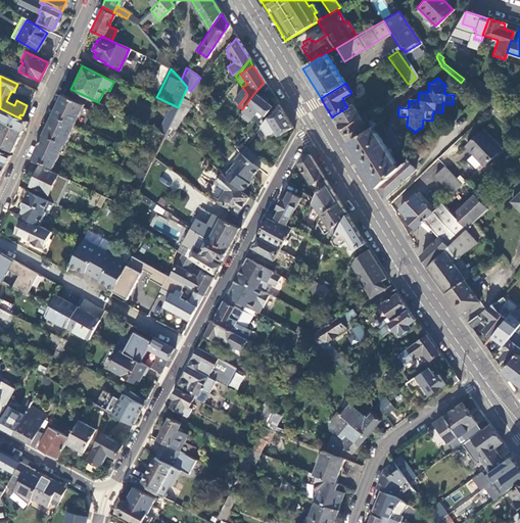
[(231,99),(237,88),(231,85),(225,96),(231,99)]
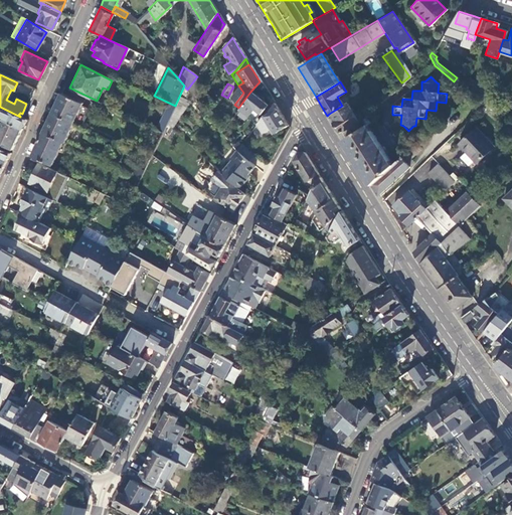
[(267,105),(250,92),(238,108),(237,109),(245,116),(246,115),(251,109),(258,114),(267,105)]
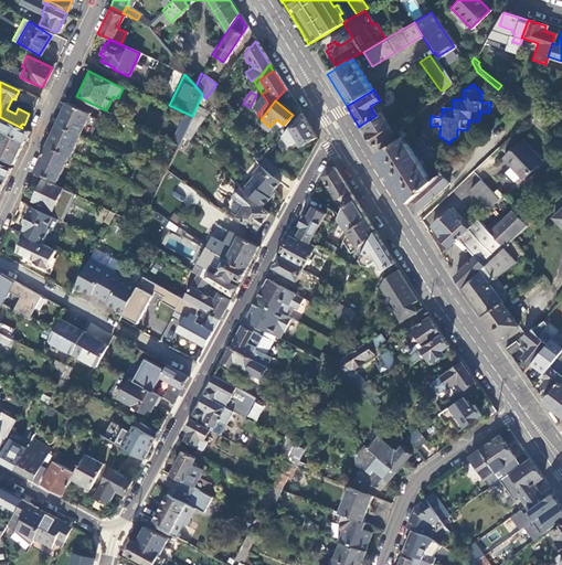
[(88,113),(65,102),(54,124),(78,135),(81,129),(88,113)]
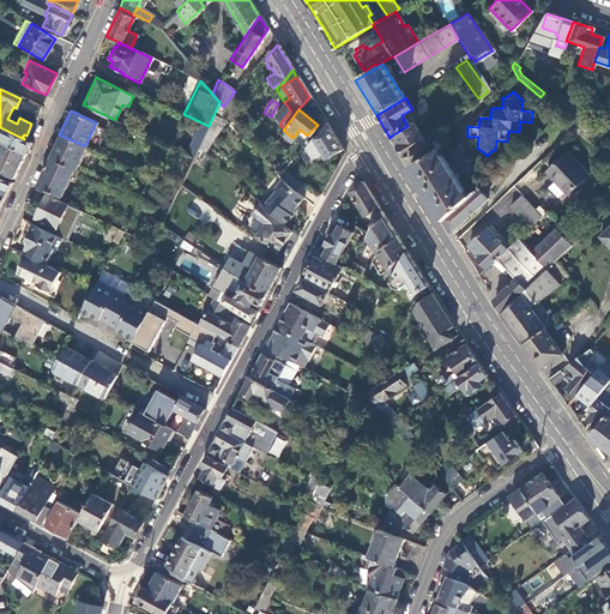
[(328,128),(324,121),(315,132),(318,136),(328,128)]
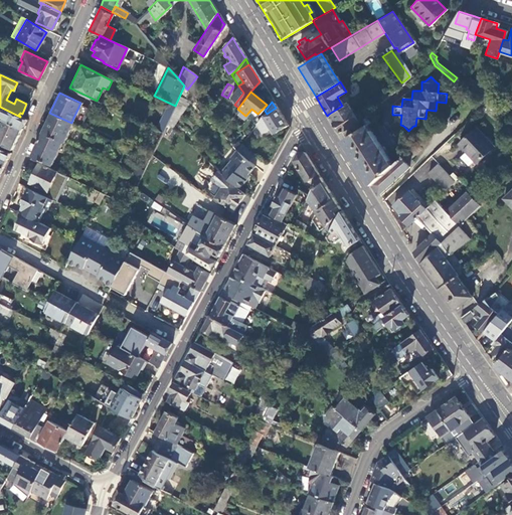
[(357,121),(346,103),(342,106),(329,114),(334,122),(332,123),(333,125),(338,133),(347,128),(351,134),(364,126),(360,120),(357,121)]
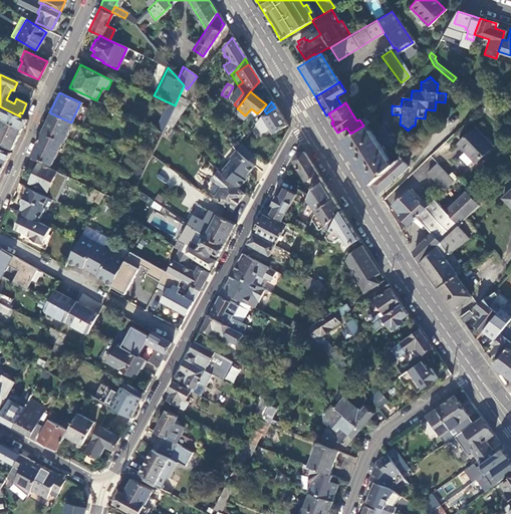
[(21,127),(25,118),(20,116),(0,106),(0,119),(2,120),(2,119),(21,127)]
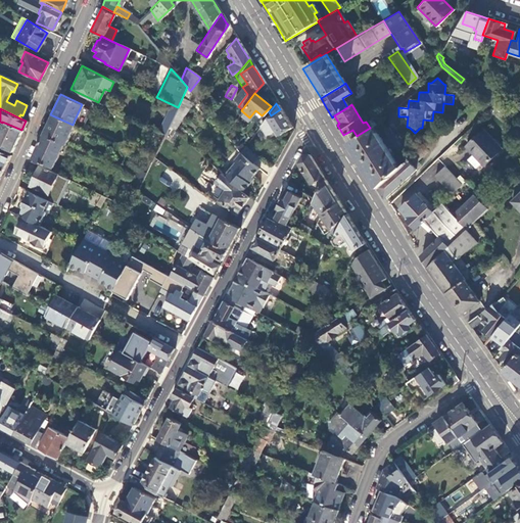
[(282,113),(280,109),(271,115),(266,117),(266,116),(258,125),(265,136),(274,130),(278,136),(290,128),(282,113)]
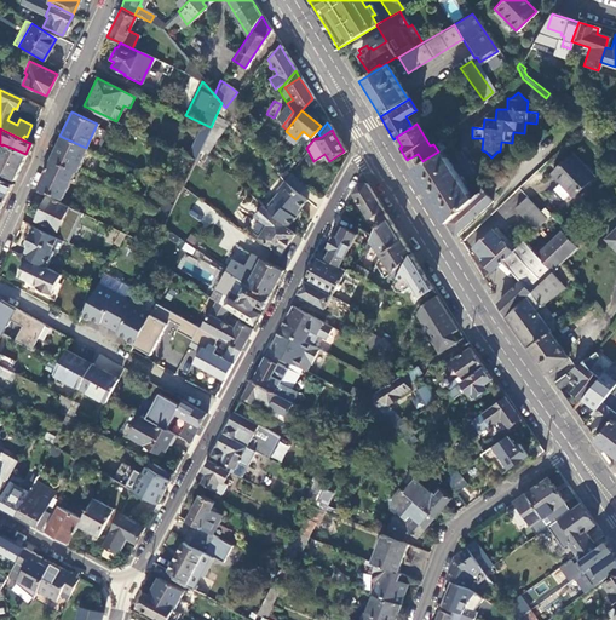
[(297,138),(305,144),(310,137),(303,131),(297,138)]
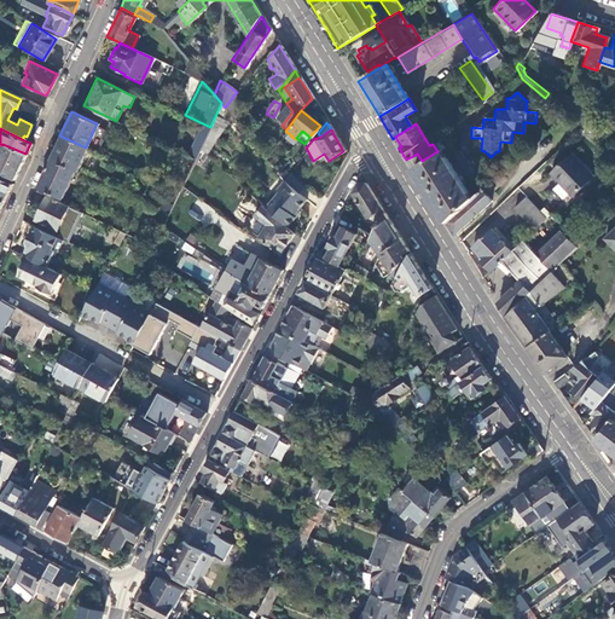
[(86,148),(59,136),(48,158),(73,171),(75,171),(86,148)]
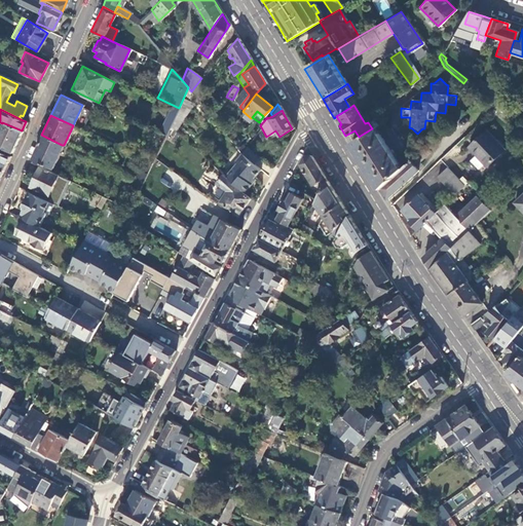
[(2,123),(0,127),(0,146),(11,152),(22,130),(2,122),(2,123)]
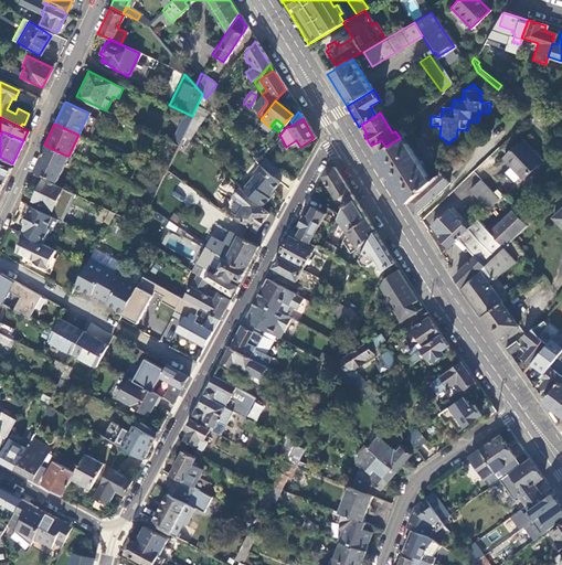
[(430,182),(402,137),(400,138),(385,147),(375,153),(392,180),(406,202),(430,182)]
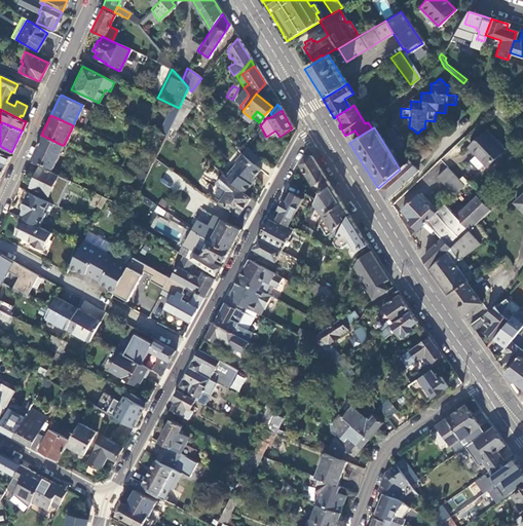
[(408,161),(409,160),(403,150),(399,143),(389,127),(384,130),(405,163),(406,163),(408,161)]
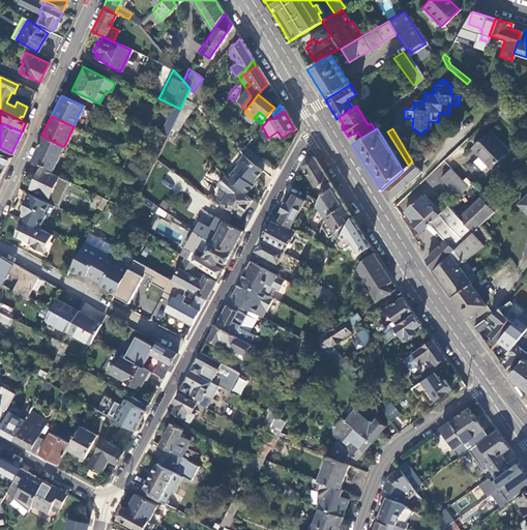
[(487,167),(489,169),(505,153),(487,134),(469,149),(487,167)]
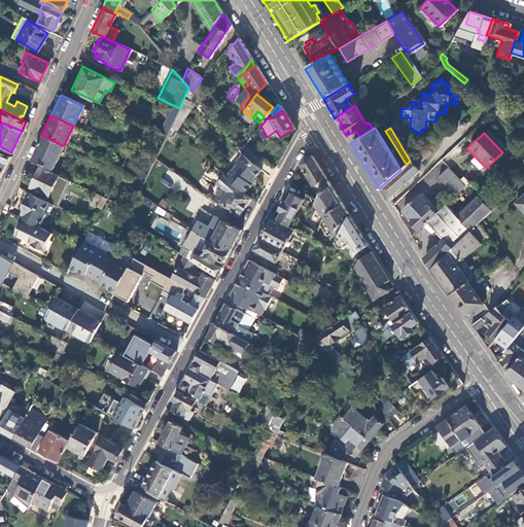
[(50,169),(62,145),(41,135),(30,159),(50,169)]
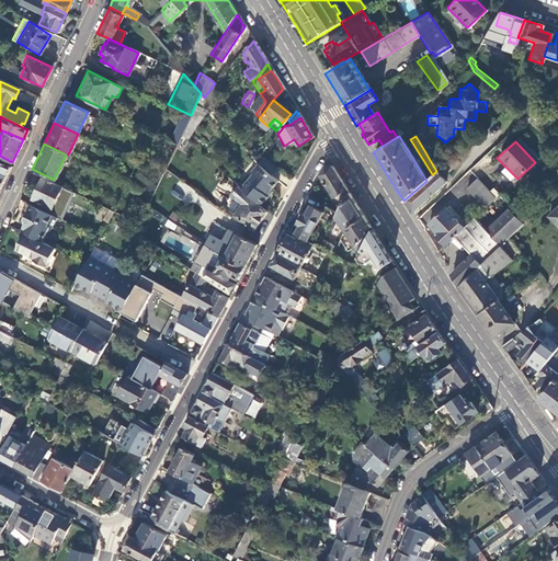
[(425,152),(430,160),(436,156),(431,148),(425,152)]
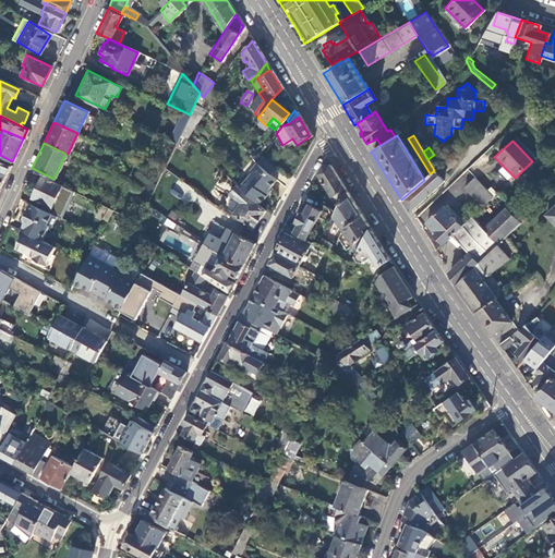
[(258,156),(254,161),(255,162),(267,172),(272,167),(258,156)]
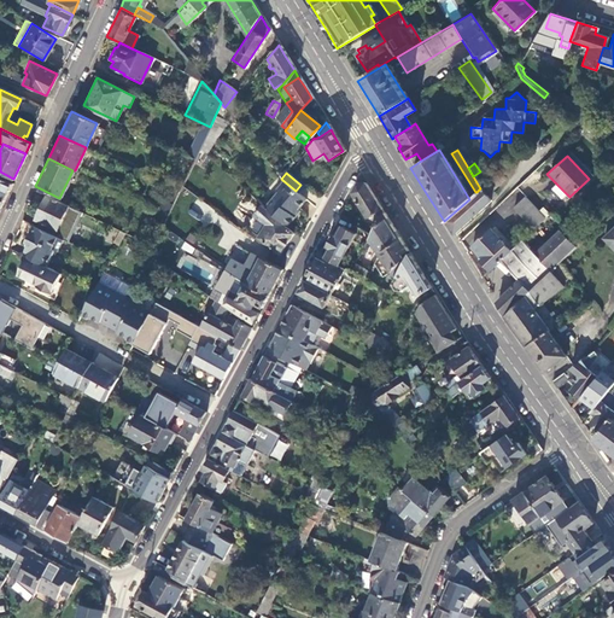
[(503,178),(498,173),(480,188),(479,190),(484,194),(503,178)]
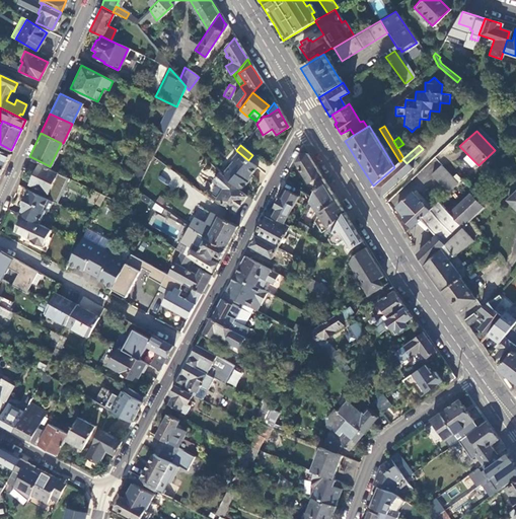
[(0,172),(9,153),(0,148),(0,172)]
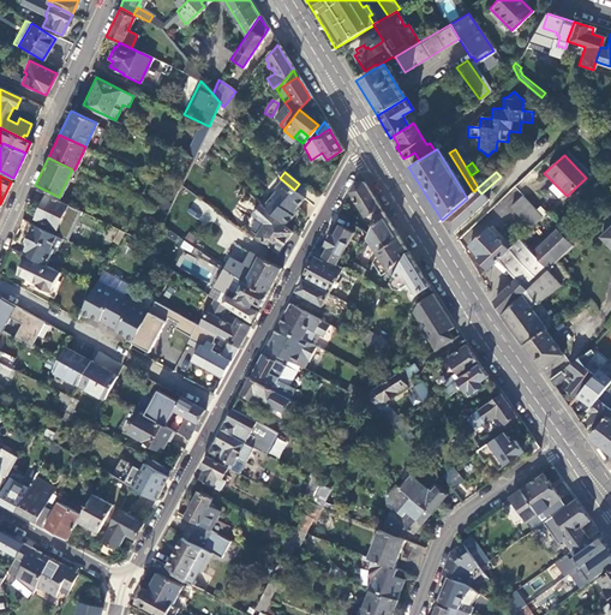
[(273,193),(262,207),(283,224),(292,214),(289,212),(303,196),(294,190),(281,179),(273,189),(273,193)]
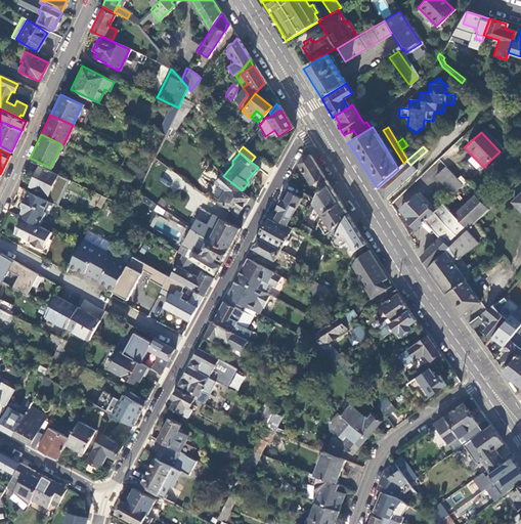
[(309,184),(321,177),(314,165),(308,155),(301,155),(297,163),(309,184)]
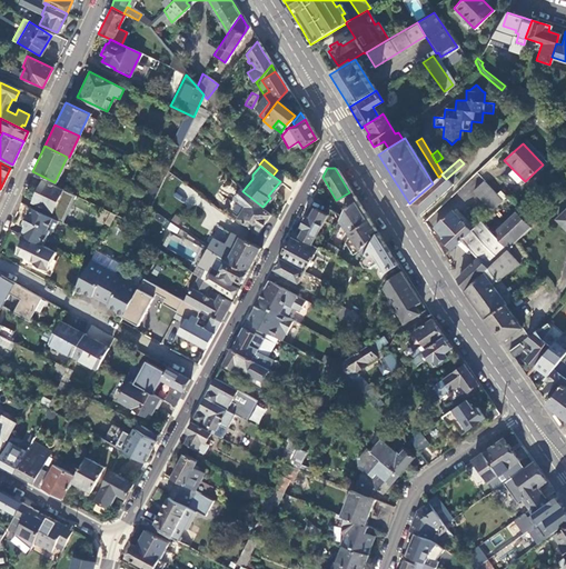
[(514,170),(507,176),(516,185),(523,179),(514,170)]
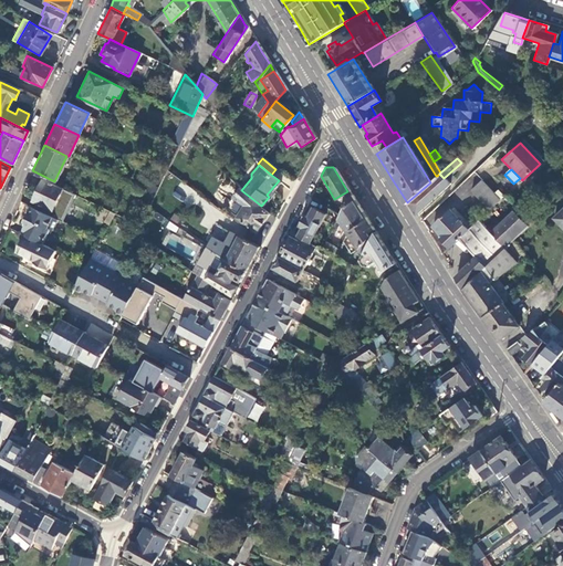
[(448,184),(444,178),(439,174),(437,176),(436,176),(430,182),(407,202),(409,207),(414,215),(448,184)]
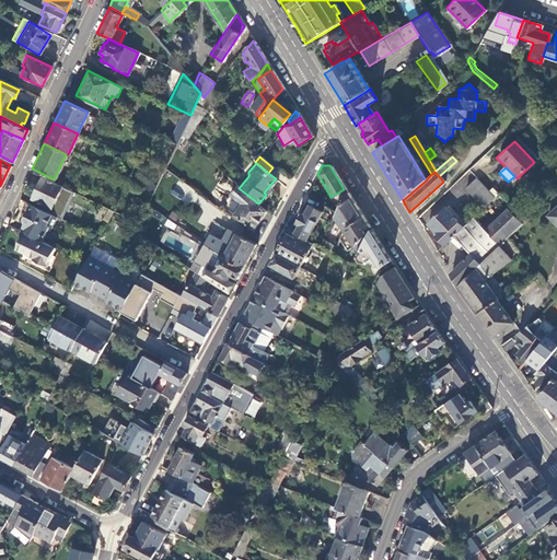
[(55,217),(59,219),(71,191),(39,177),(27,203),(55,217)]
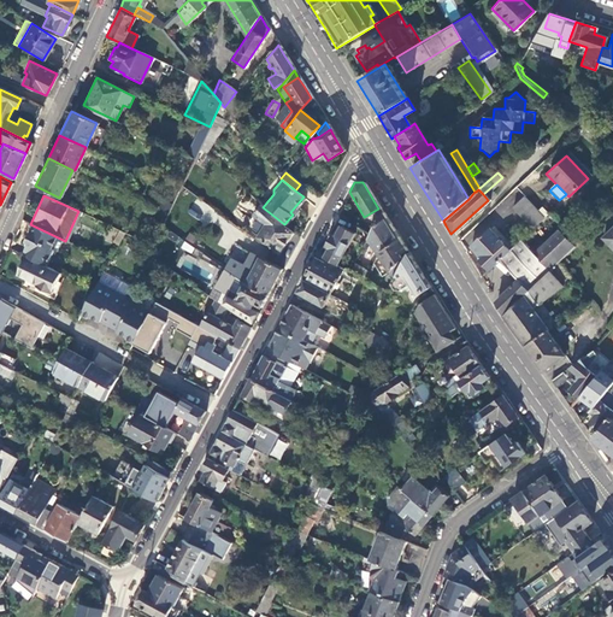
[(542,217),(522,197),(510,207),(530,229),(542,217)]
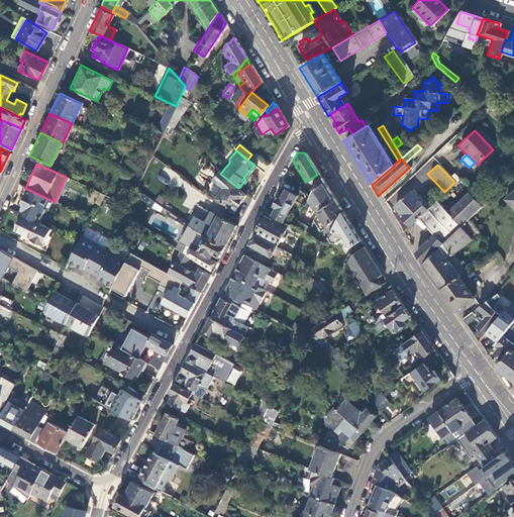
[(220,174),(216,171),(211,177),(219,182),(218,187),(220,189),(213,198),(232,210),(244,194),(238,188),(220,174)]
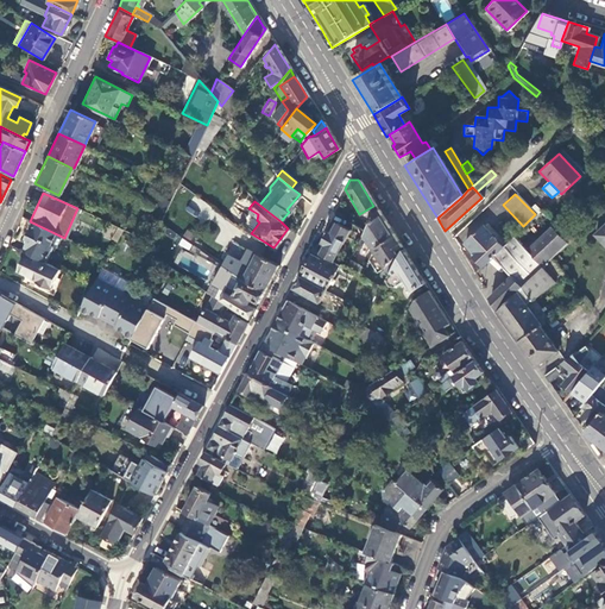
[(380,218),(376,209),(360,236),(370,251),(385,224),(380,218)]
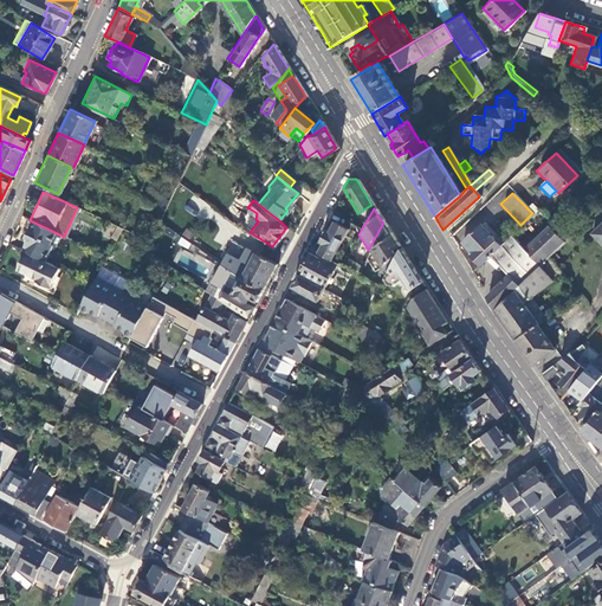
[(30,220),(28,220),(23,233),(27,236),(26,239),(25,238),(19,250),(23,251),(43,260),(50,245),(53,246),(59,234),(30,220)]
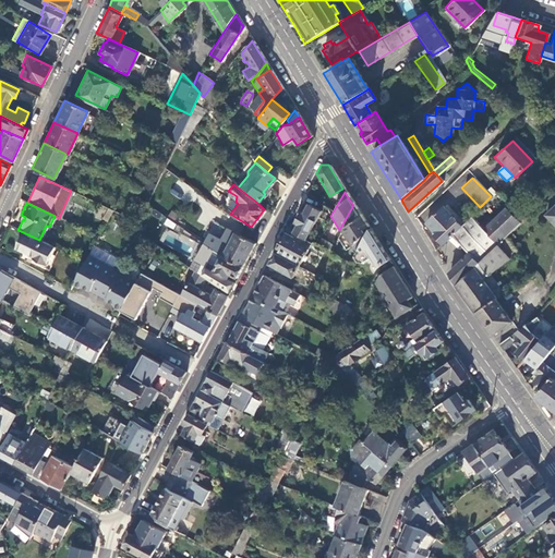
[(304,239),(320,210),(308,204),(302,214),(299,211),(293,221),(297,223),(292,232),(304,239)]
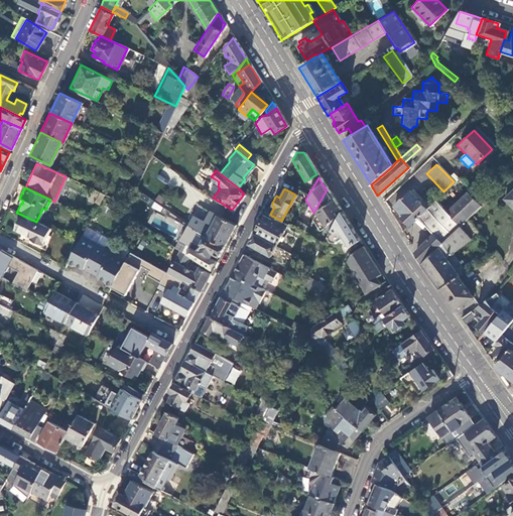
[(332,199),(327,189),(313,213),(324,227),(332,220),(336,215),(334,212),(339,209),(332,199)]
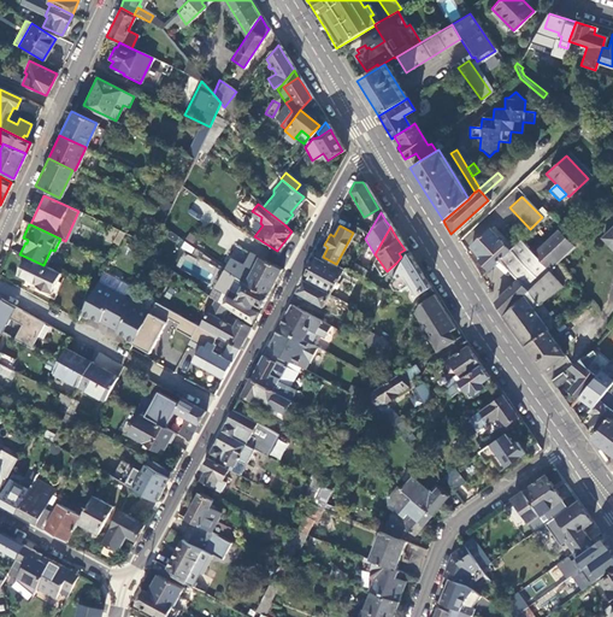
[(612,227),(602,238),(612,250),(612,227)]
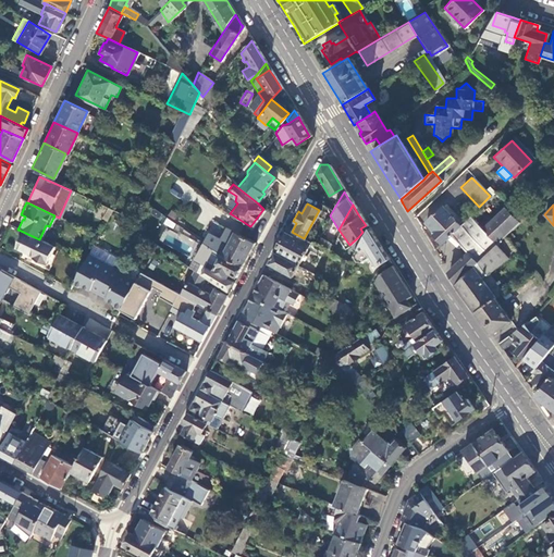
[(110,209),(106,207),(100,218),(105,220),(110,209)]
